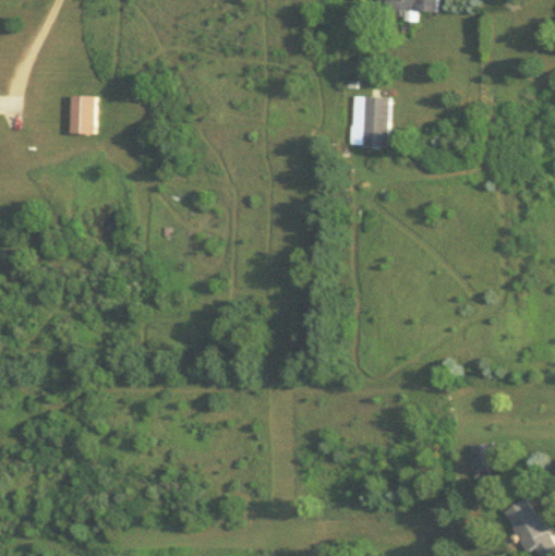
[(438,0),(383,0),(384,4),(405,5),(405,21),(419,22),(419,11),(438,12),(438,0)]
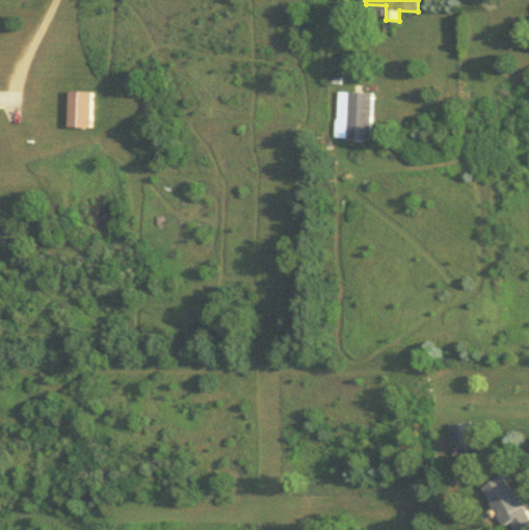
[(64,127),(88,128),(89,91),(65,91),(64,127)]
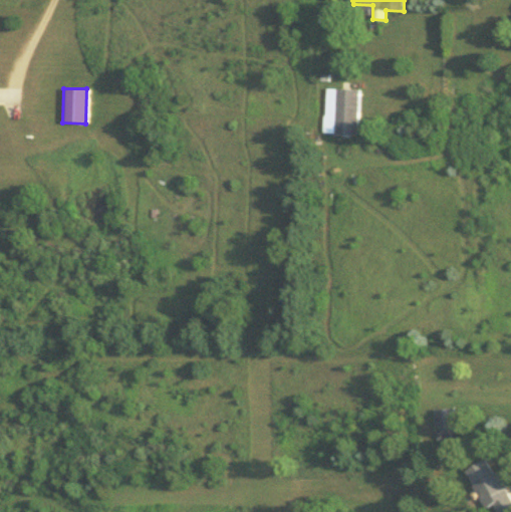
[(322,134),(356,134),(357,89),(323,88),(322,134)]
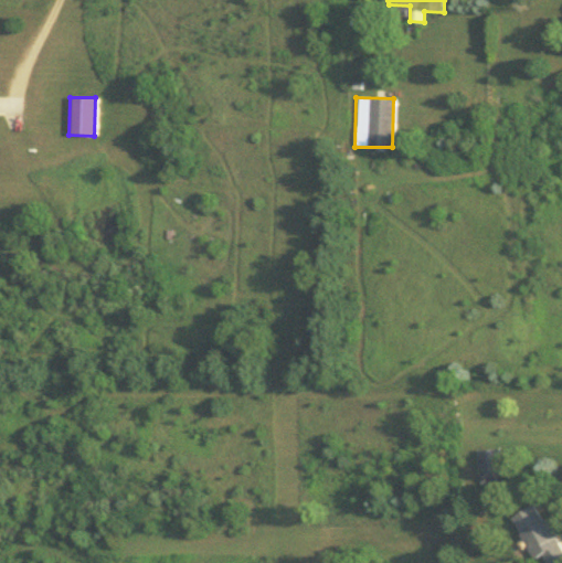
[(479,484),(500,482),(498,448),(477,449),(479,484)]
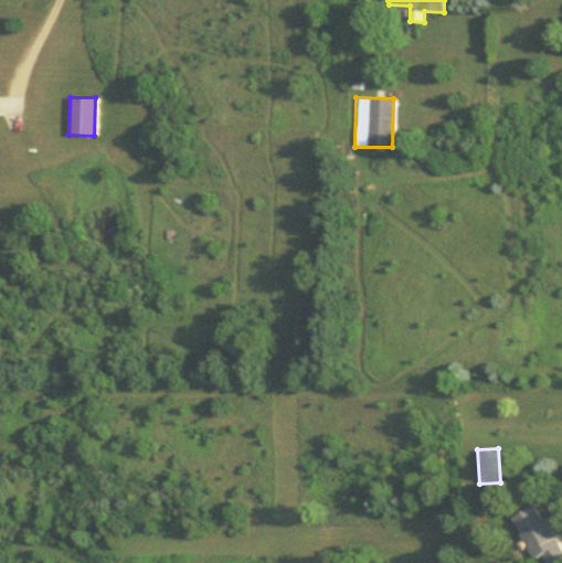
[(511,517),(531,560),(542,554),(547,562),(552,562),(561,558),(561,550),(545,517),(540,519),(533,506),(511,517)]
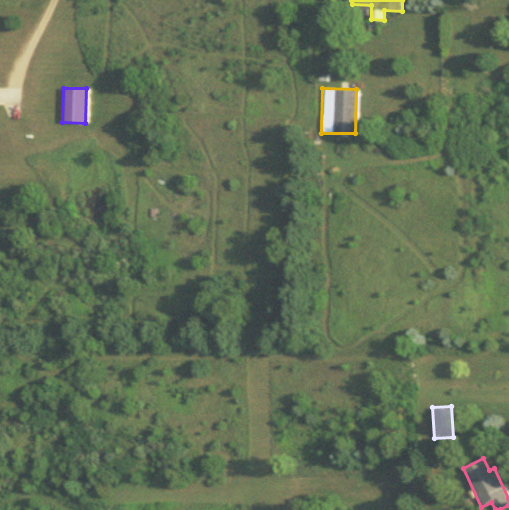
All buildings are outlined.
